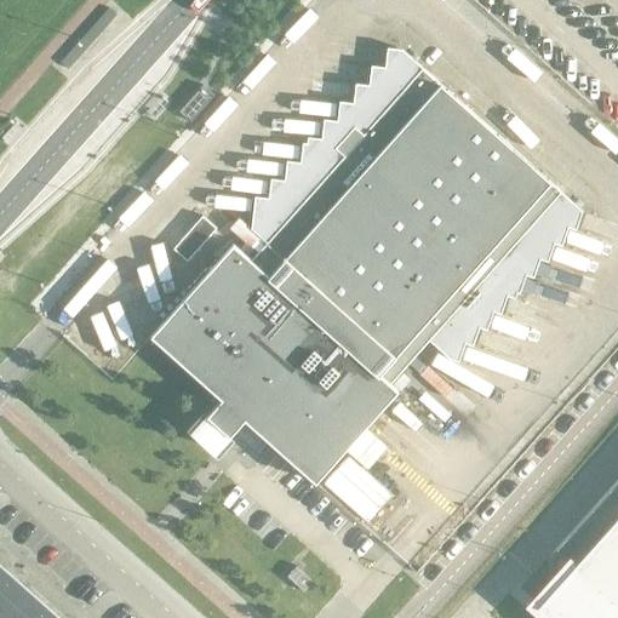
[(585,217),(559,194),(421,70),(398,51),(394,51),(393,69),(378,68),(377,87),(362,86),(361,107),(348,106),(347,124),(331,122),(330,141),(315,139),(314,146),(308,144),(307,165),(295,164),(292,184),(279,183),(278,183),(276,201),(262,200),(259,230),(269,240),(250,262),(232,246),(149,338),(219,401),(205,418),(206,419),(193,434),(215,452),(227,439),(228,439),(242,422),(314,486),(396,393),(389,385),(431,338),(457,360),(465,364),(473,347),(479,349),(486,330),(493,332),(501,314),(508,316),(515,298),(521,301),(524,295),(526,296),(532,276),(541,279),(547,262),(555,264),(561,245),(568,247),(574,228),(581,230),(585,217)]
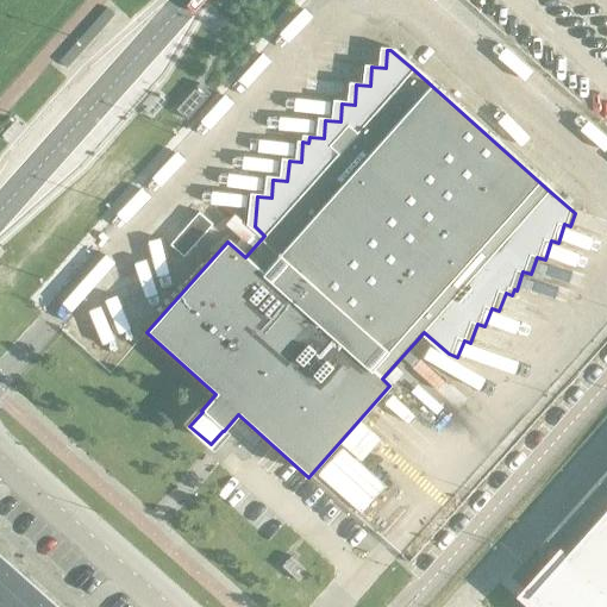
[(174,112),(186,123),(208,95),(198,86),(174,112)]
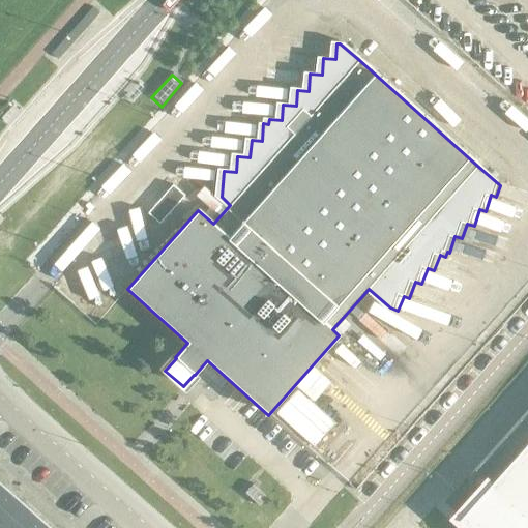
[(171,186),(146,214),(158,226),(183,197),(171,186)]
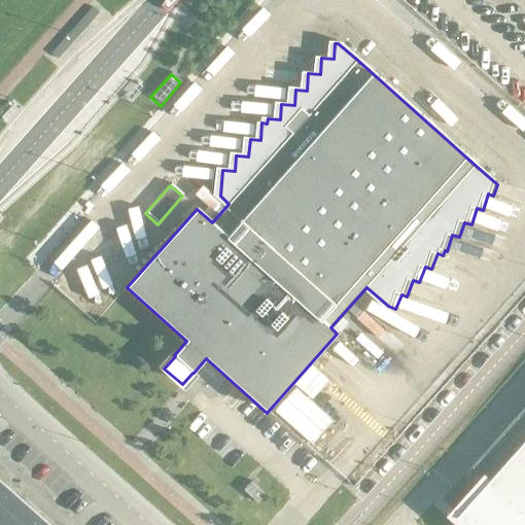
[(524,524),(524,439),(455,518),(456,519),(458,518),(465,524),(524,524)]
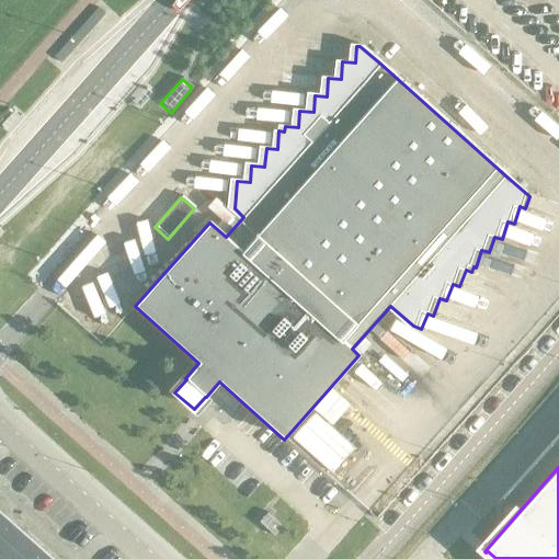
[(273,538),(282,528),(272,518),(266,514),(258,524),(267,533),(273,538)]
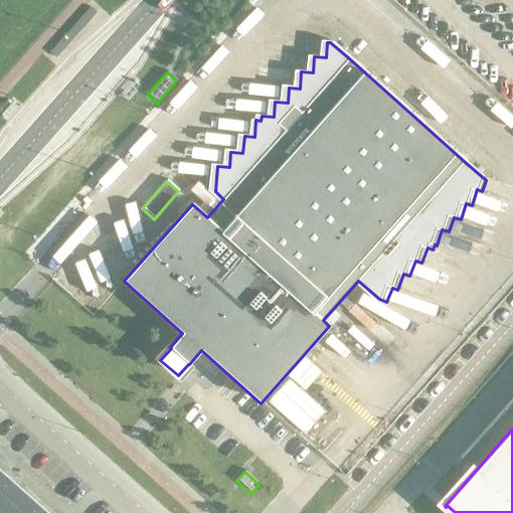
[(44,512),(0,473),(0,512),(44,512)]
